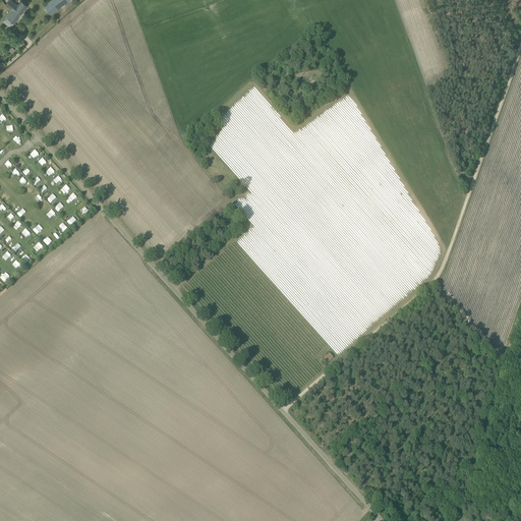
[(17,5),(10,0),(8,0),(5,5),(11,9),(2,20),(11,27),(14,23),(27,6),(21,0),(17,5)]
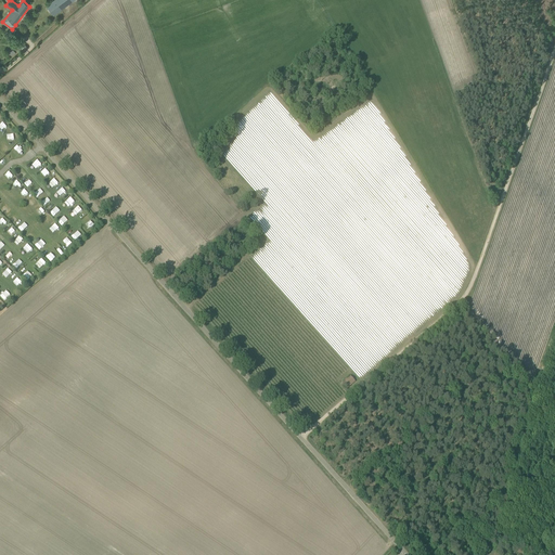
[(53,0),(47,5),(48,8),(53,16),(75,0),(53,0)]
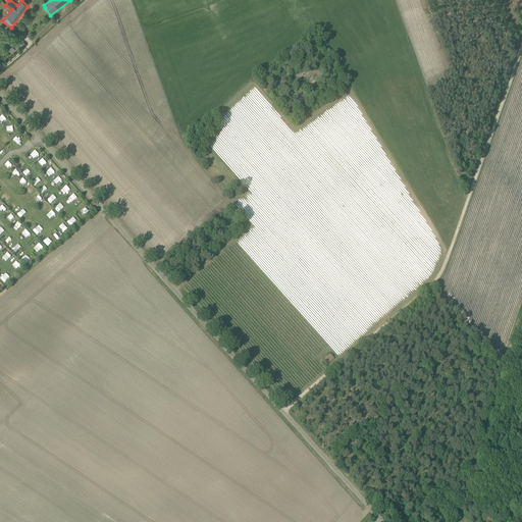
[(21,50),(27,46),(19,38),(14,42),(21,50)]
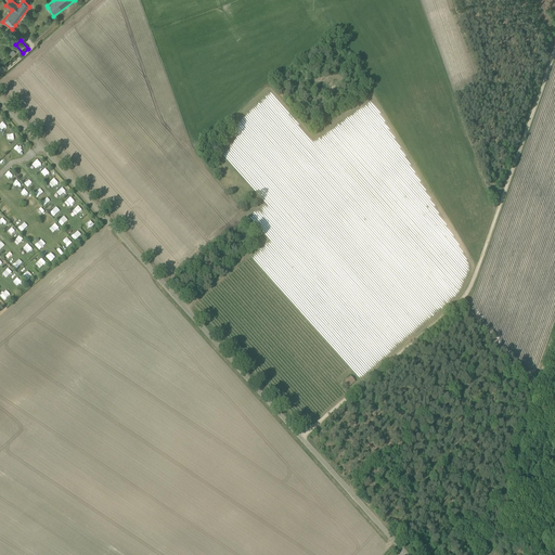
[(37,169),(41,164),(37,160),(31,166),(37,169)]
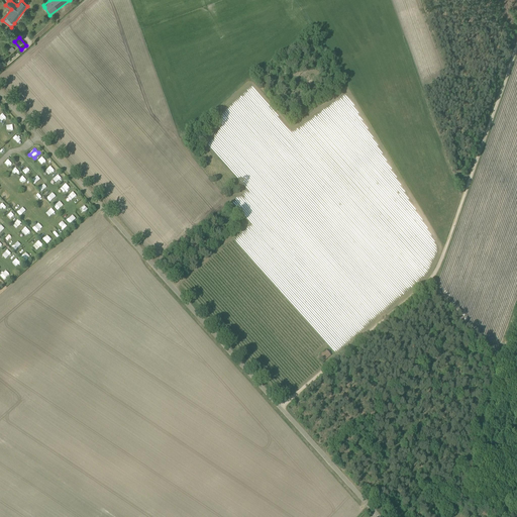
[(19,167),(24,162),(20,157),(14,163),(19,167)]
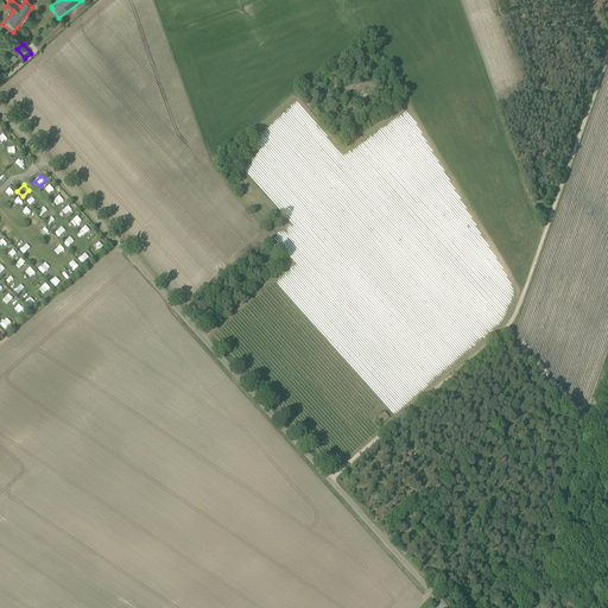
[(52,202),(57,206),(63,200),(59,196),(52,202)]
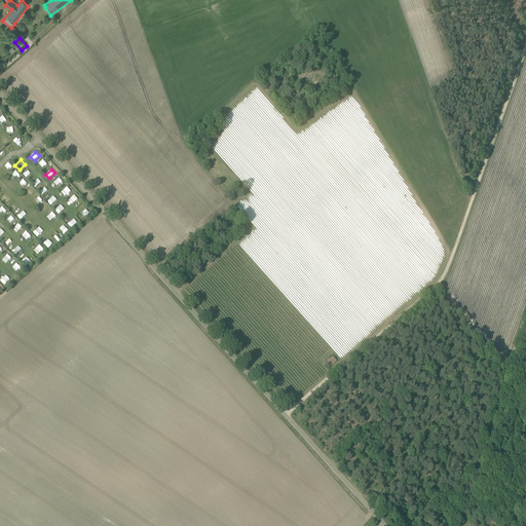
[(57,187),(59,185),(59,186),(63,182),(59,178),(52,183),(57,187)]
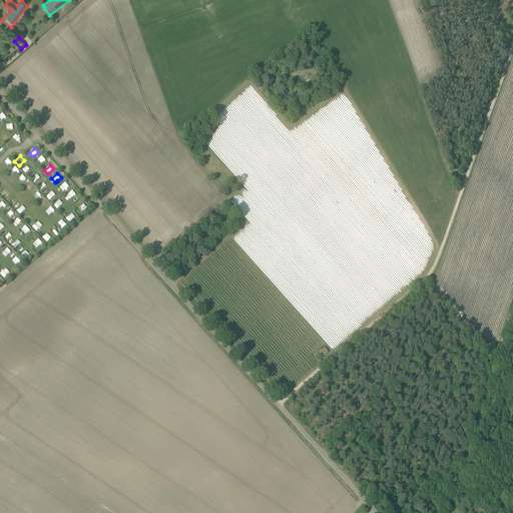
[(34,183),(39,178),(36,174),(31,179),(34,183)]
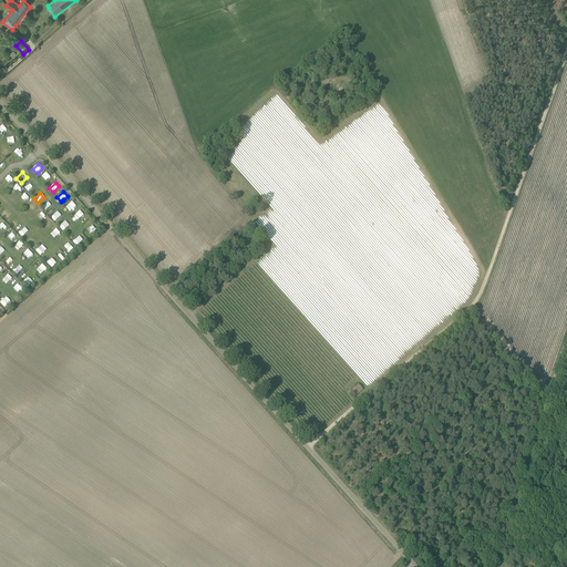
[(66,207),(71,212),(76,206),(72,202),(66,207)]
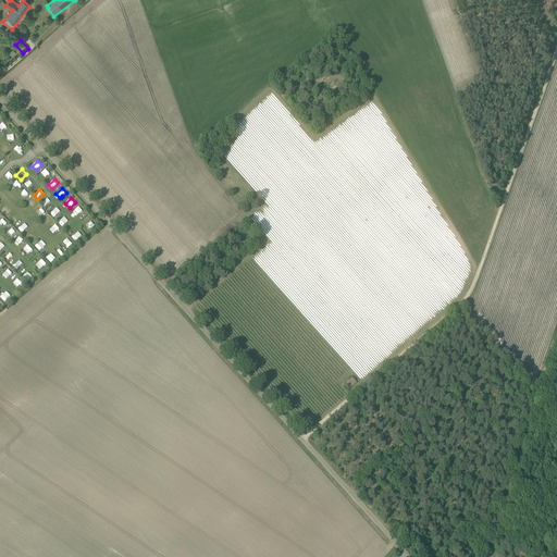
[(7,206),(1,211),(4,214),(10,209),(7,206)]
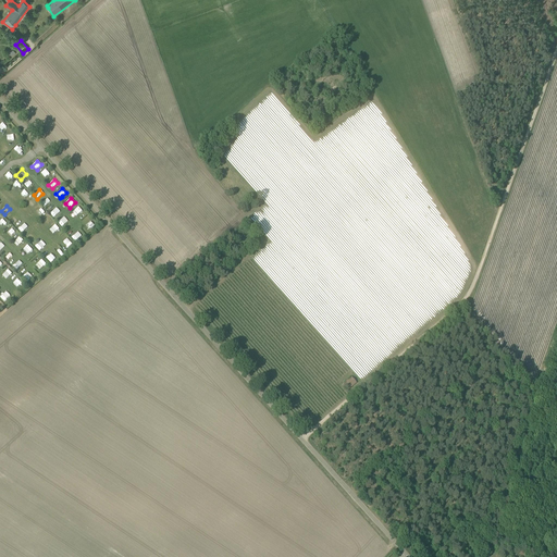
[(73,212),(76,217),(83,211),(78,207),(73,212)]
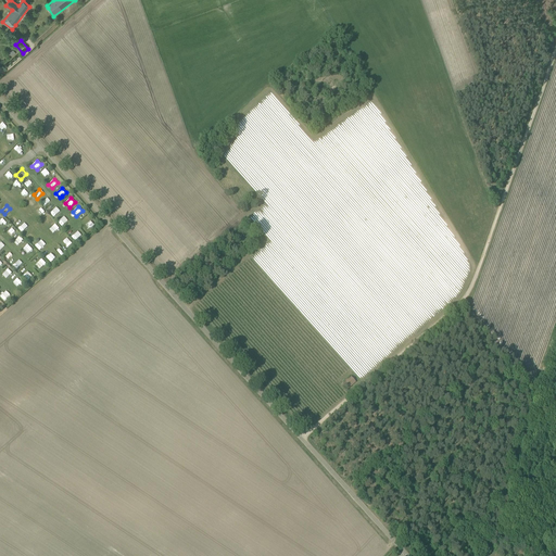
[(38,216),(43,211),(40,207),(35,212),(38,216)]
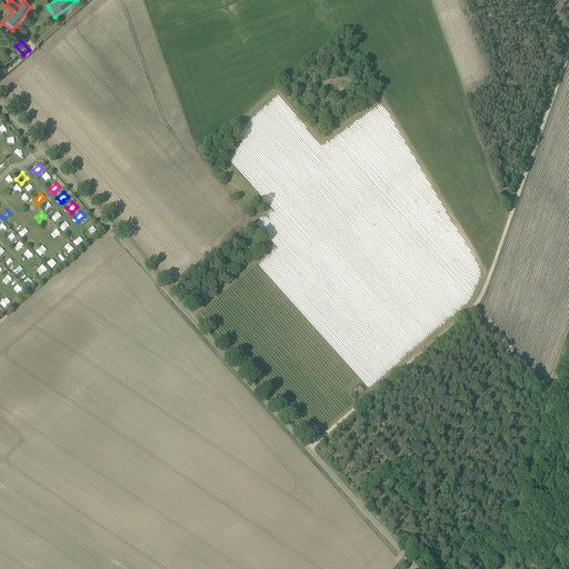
[(58,212),(51,218),(55,222),(61,217),(58,212)]
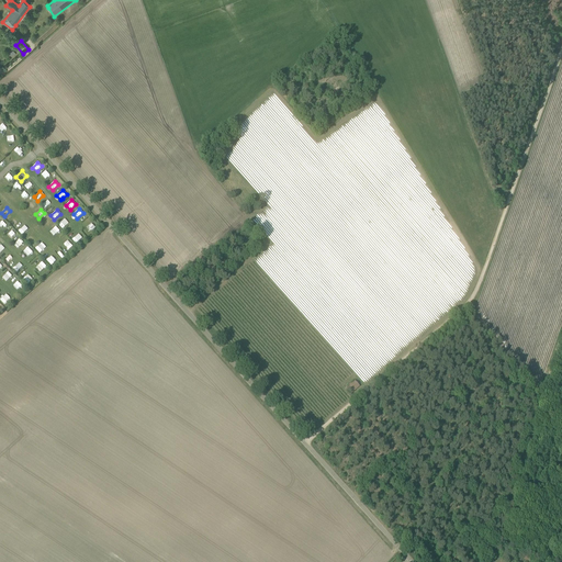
[(10,222),(13,226),(19,221),(15,216),(10,222)]
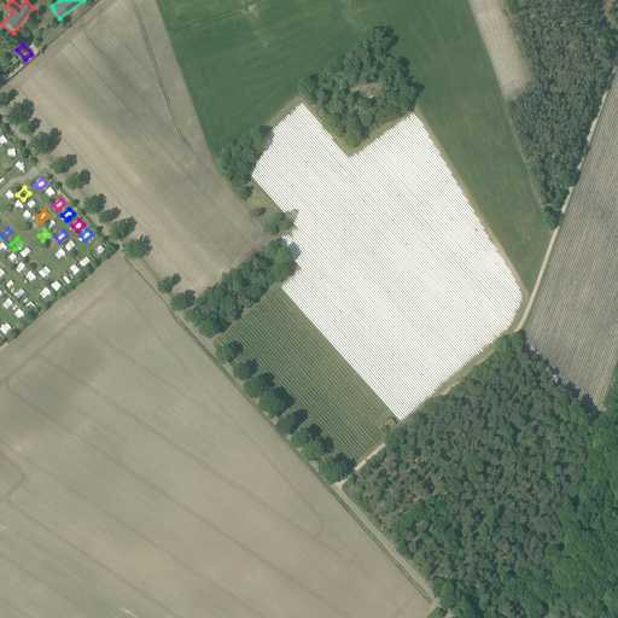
[(70,252),(76,246),(71,240),(65,246),(70,252)]
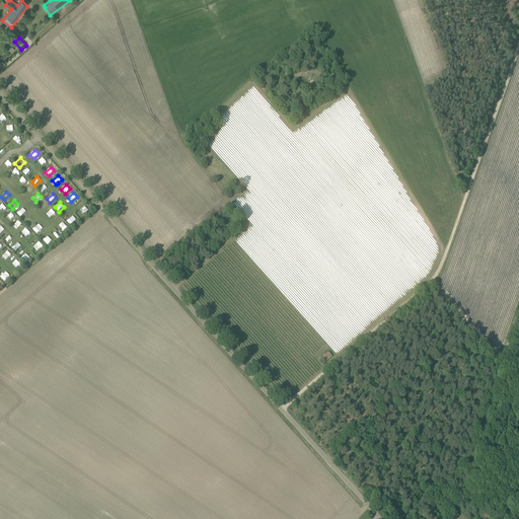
[(70,225),(76,220),(73,216),(67,221),(70,225)]
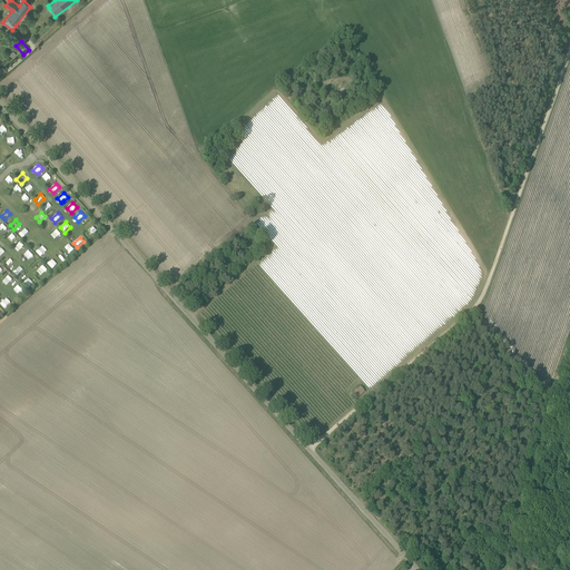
[(69,244),(65,247),(69,254),(74,249),(69,244)]
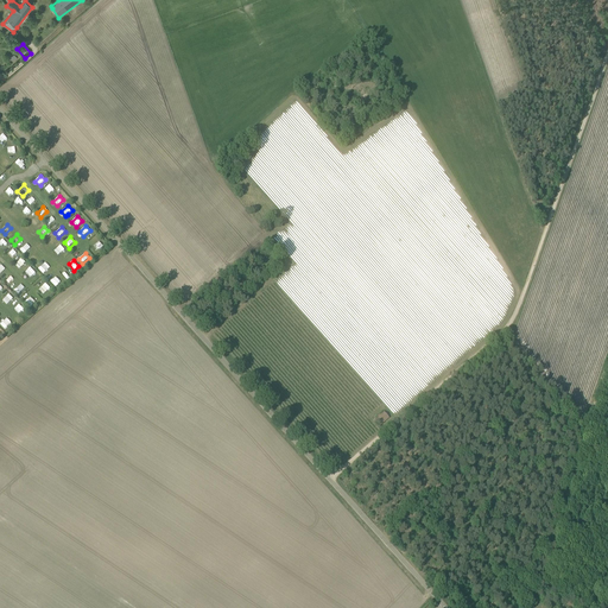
[(38,268),(43,273),(50,267),(45,263),(38,268)]
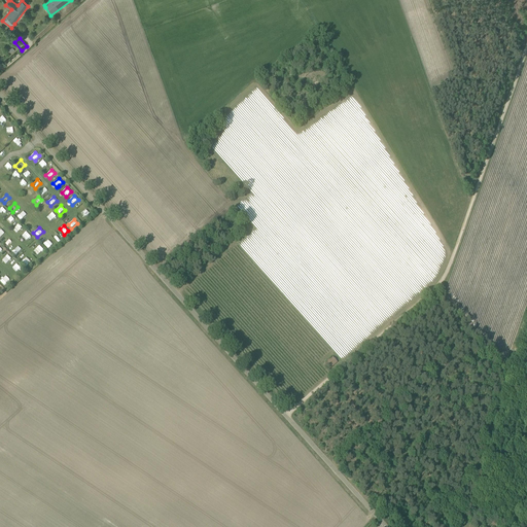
[(22,236),(27,241),(31,237),(26,232),(22,236)]
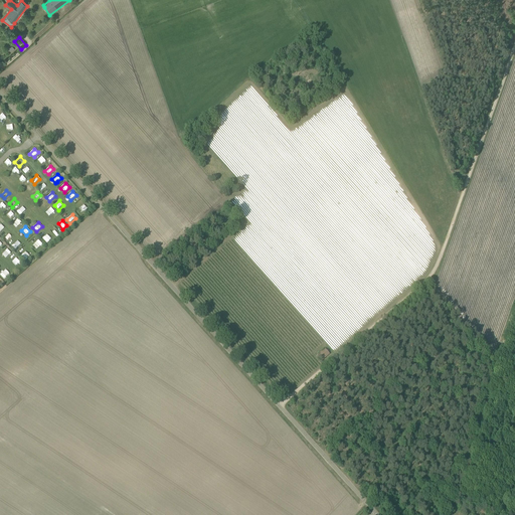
[(43,238),(47,243),(51,238),(47,234),(43,238)]
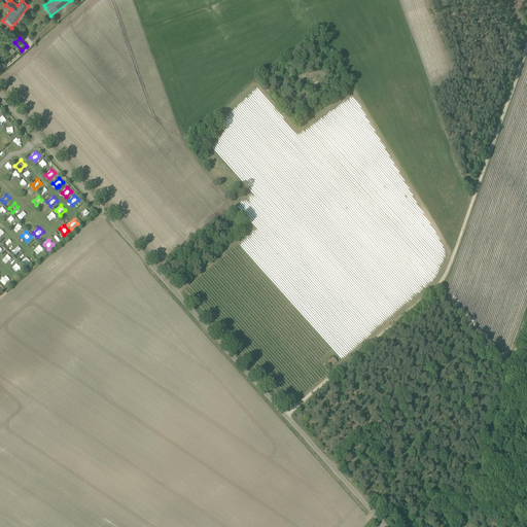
[(37,255),(43,250),(39,246),(34,251),(37,255)]
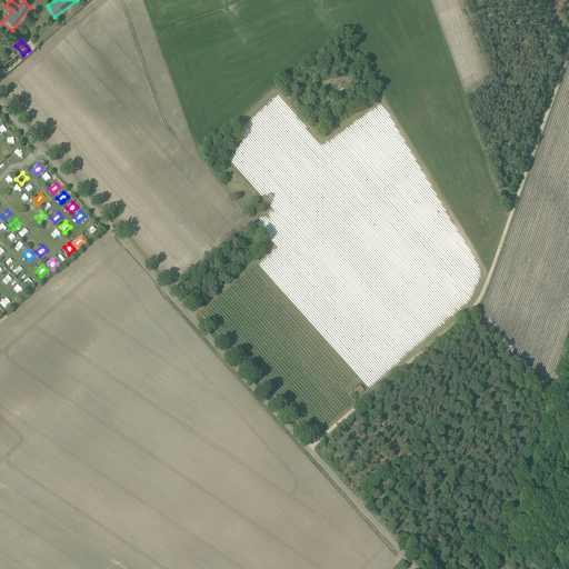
[(2,282),(7,286),(12,279),(8,276),(2,282)]
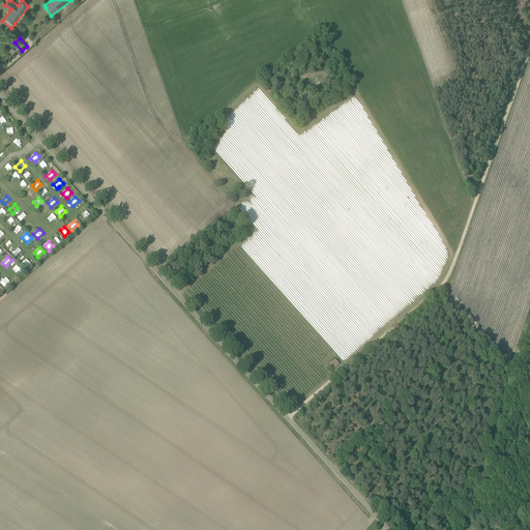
[(0,283),(4,287),(9,282),(5,277),(0,283)]
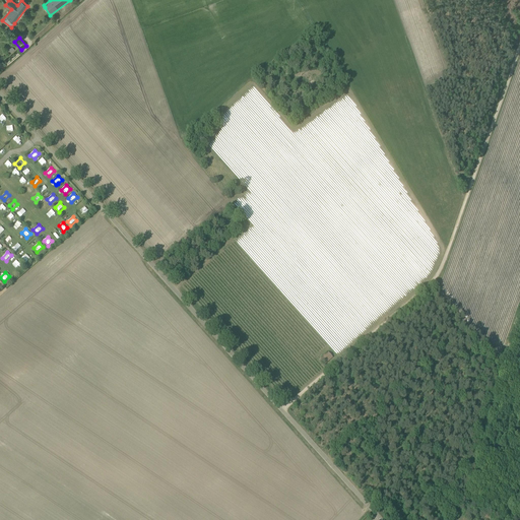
[(320,360),(324,365),(333,358),(328,352),(320,360)]
